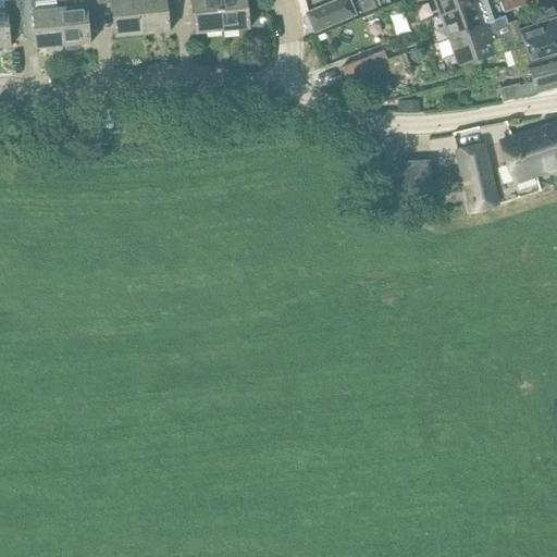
[(3,0),(4,10),(0,10),(0,48),(10,48),(9,35),(22,34),(17,0),(3,0)]
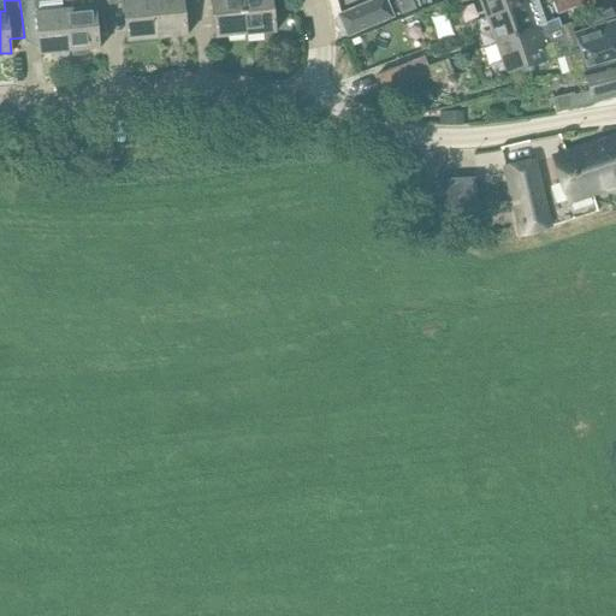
[(64,0),(19,0),(24,37),(24,41),(39,40),(40,55),(70,52),(64,0)]
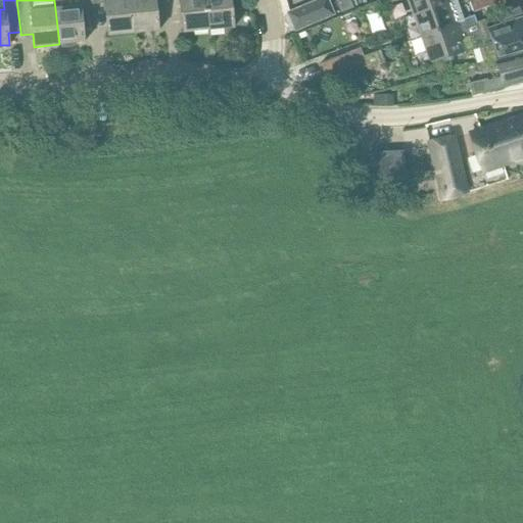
[(85,42),(80,0),(54,0),(59,44),(61,44),(61,48),(75,47),(74,43),(85,42)]
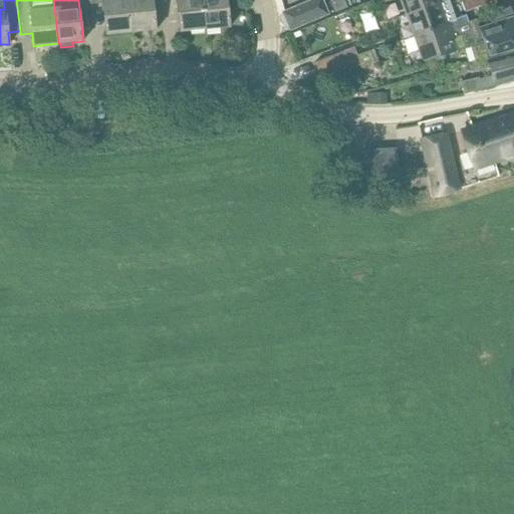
[(127,0),(102,0),(106,34),(132,32),(127,0)]
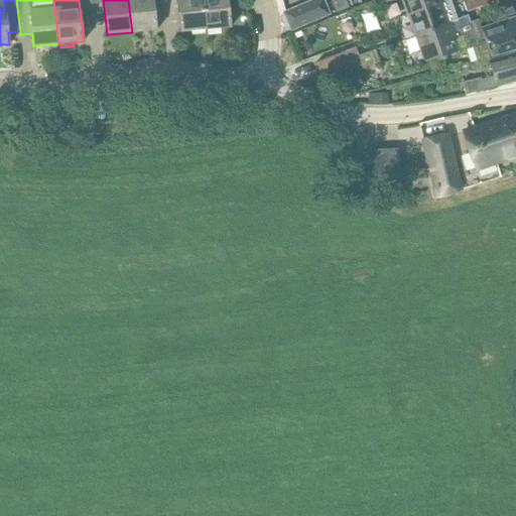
[(153,0),(128,0),(132,32),(156,29),(153,0)]
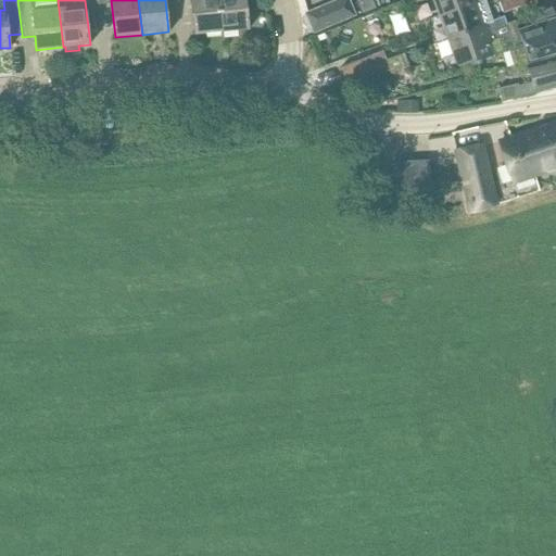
[(191,0),(196,34),(222,32),(218,0),(191,0)]
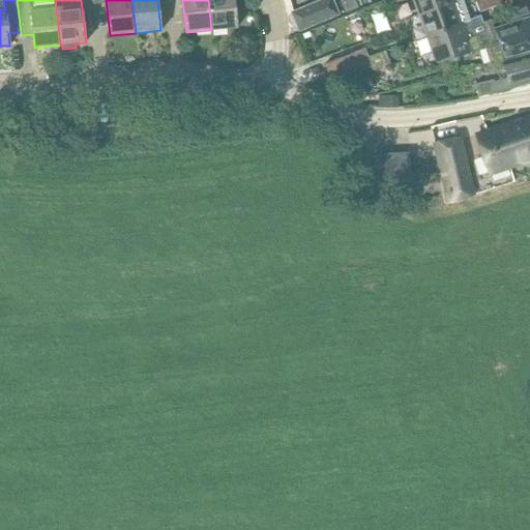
[(208,0),(211,30),(237,28),(234,0),(208,0)]
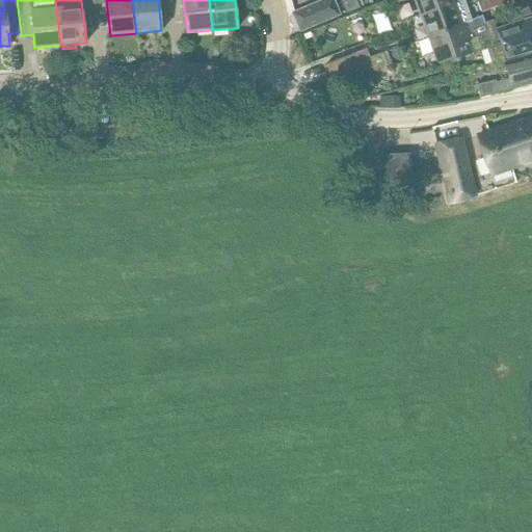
[(325,0),(293,14),(300,31),(339,15),(333,0),(325,0)]
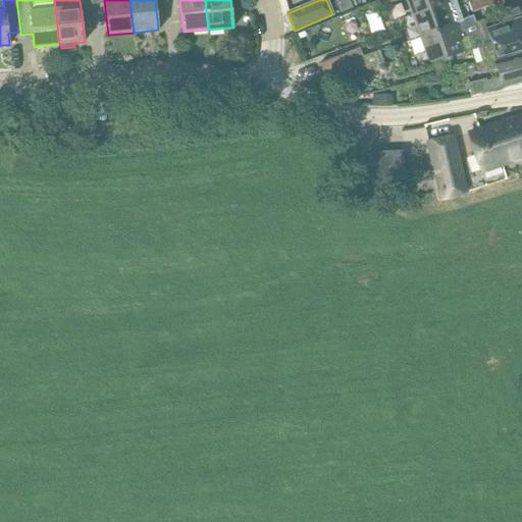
[(333,0),(340,14),(354,9),(350,0),(333,0)]
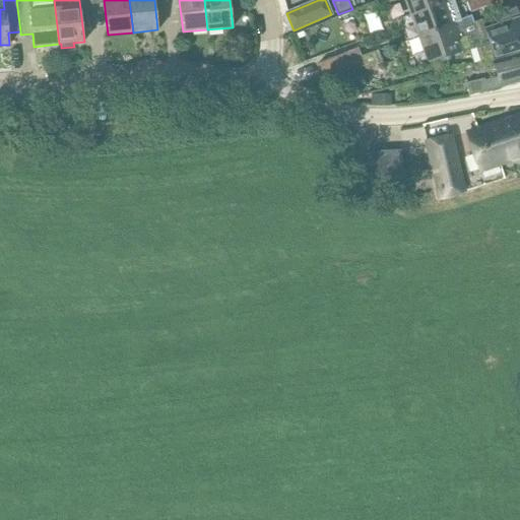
[(407,0),(412,13),(443,2),(449,0),(407,0)]
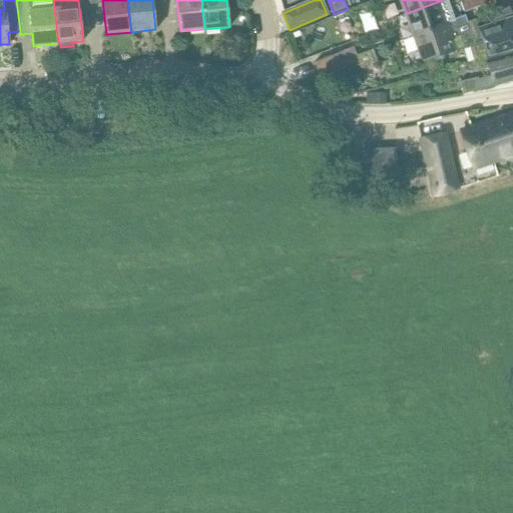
[(443,0),(437,2),(407,13),(415,34),(445,23),(445,25),(455,21),(455,19),(452,11),(448,1),(447,0),(443,0)]
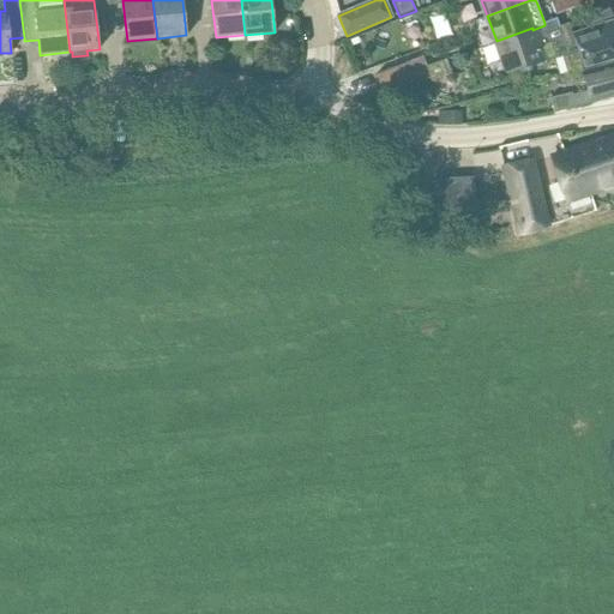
[(548,0),(554,13),(588,0),(548,0)]
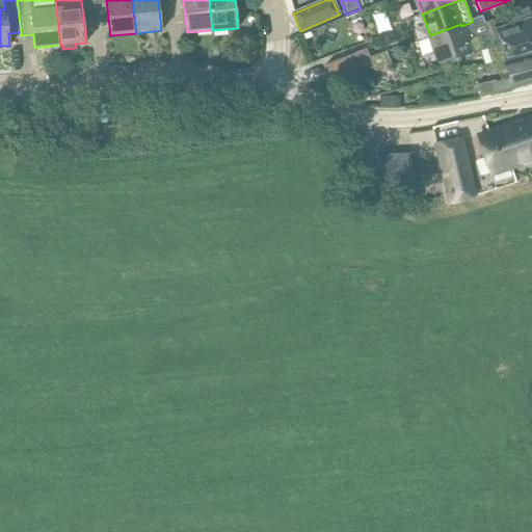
[(510,21),(530,14),(526,2),(506,9),(510,21)]
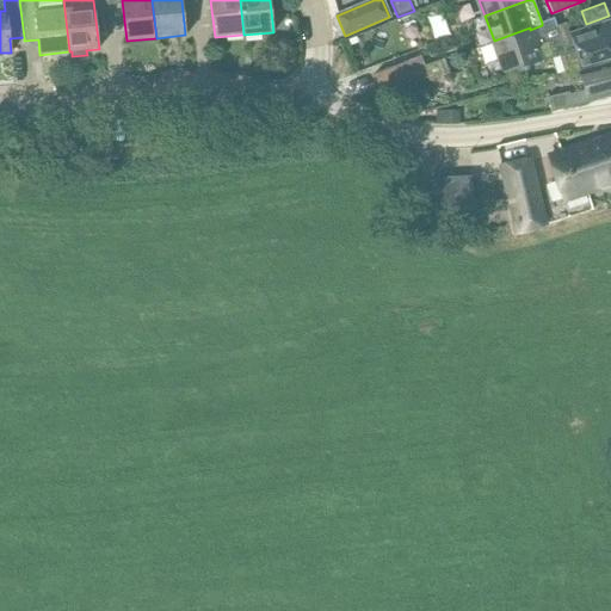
[(538,37),(534,38),(537,48),(542,61),(559,55),(563,73),(572,71),(610,60),(610,32),(608,24),(571,37),(562,41),(557,28),(554,18),(542,23),(542,25),(545,35),(538,37)]
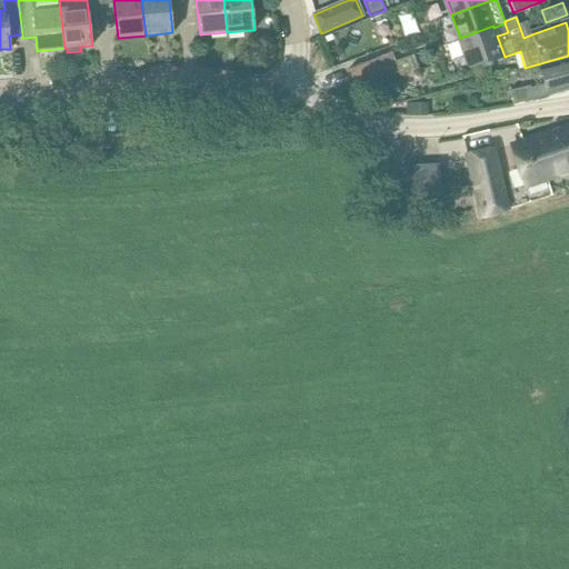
[(493,26),(460,38),(471,69),(505,57),(500,45),(497,36),(501,35),(508,32),(505,23),(493,28),(493,26)]
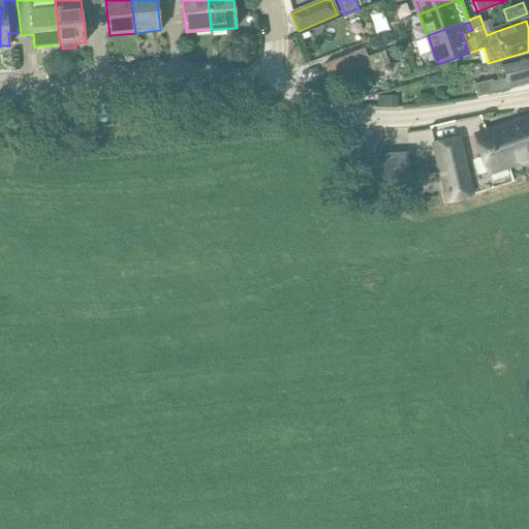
[(371,63),(368,56),(365,48),(324,63),(331,79),(370,63),(371,63)]
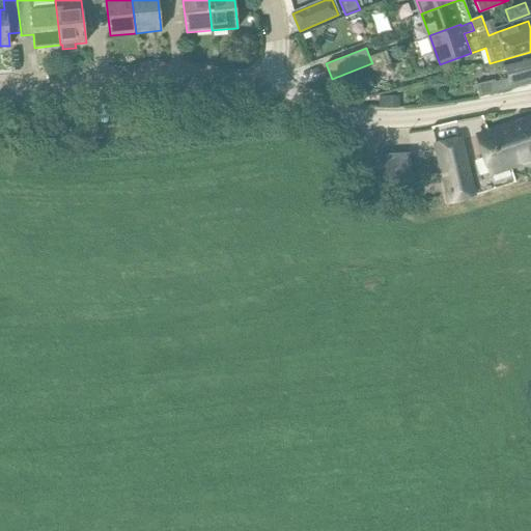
[(382,52),(369,56),(372,63),(371,63),(373,70),(387,65),(382,52)]
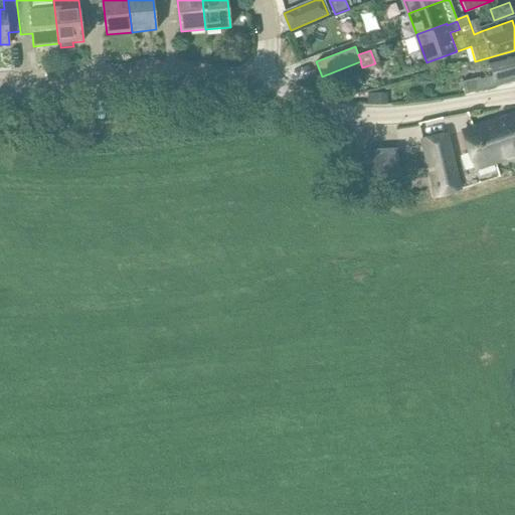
[(480,76),(462,82),(465,95),(497,87),(514,80),(514,53),(489,61),(493,72),(494,76),(480,80),(480,76)]
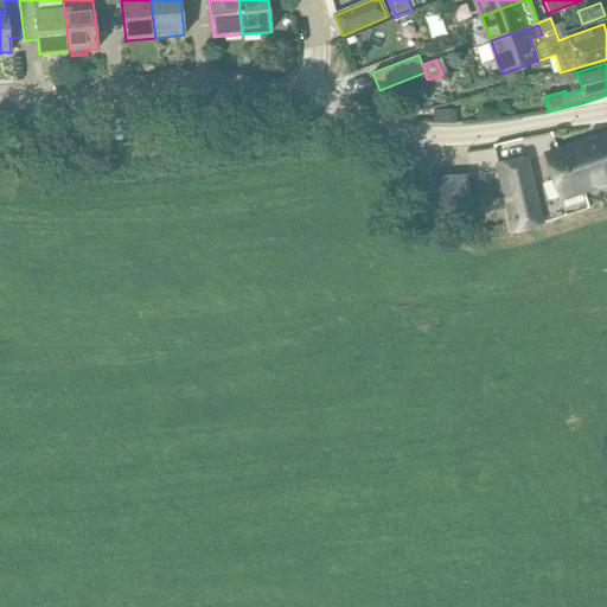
[(606,134),(544,155),(558,198),(606,181),(606,134)]
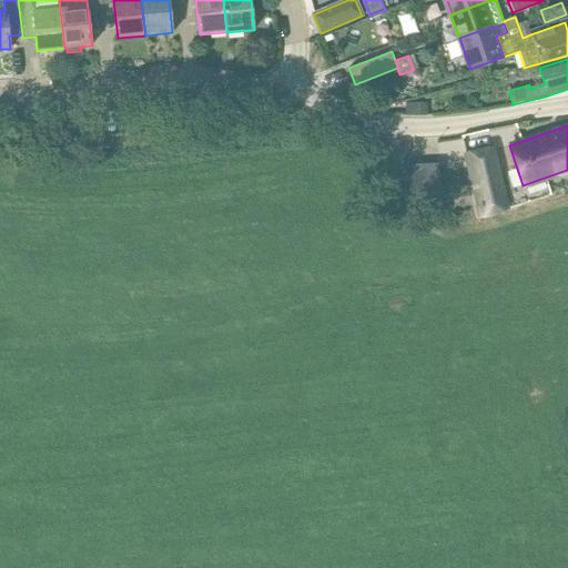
[(492,148),(465,153),(466,156),(479,215),(506,210),(492,148)]
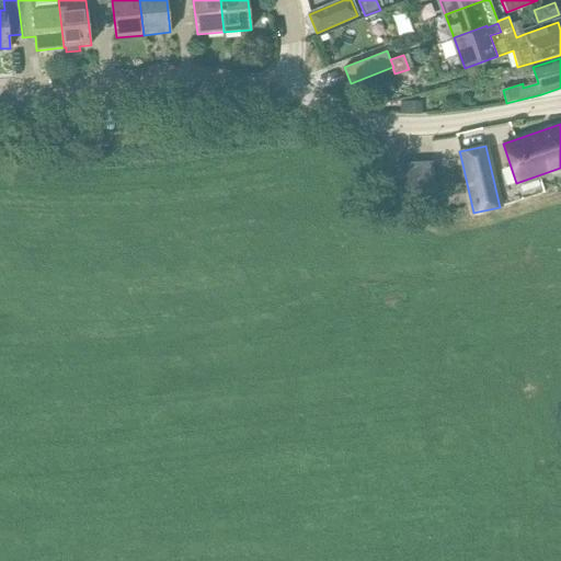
[(435,195),(433,162),(398,164),(400,197),(435,195)]
